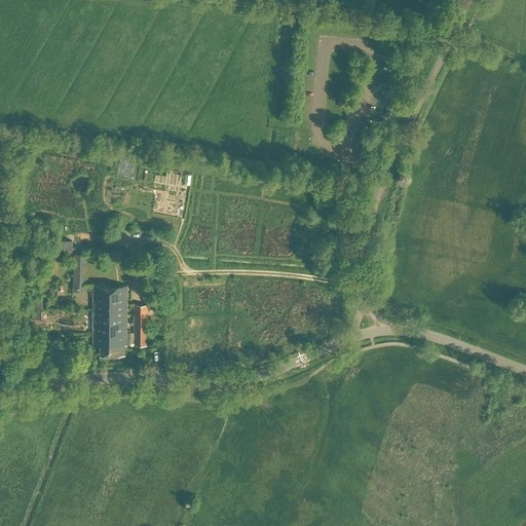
[(73,240),(50,239),(50,247),(54,248),(54,252),(73,252),(73,240)]
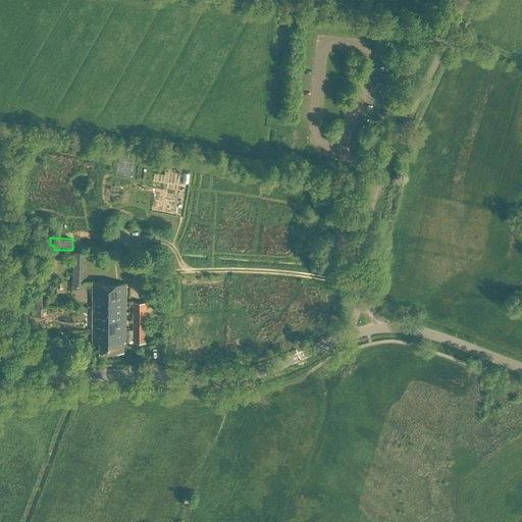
[(73,252),(72,292),(83,292),(84,252),(73,252)]
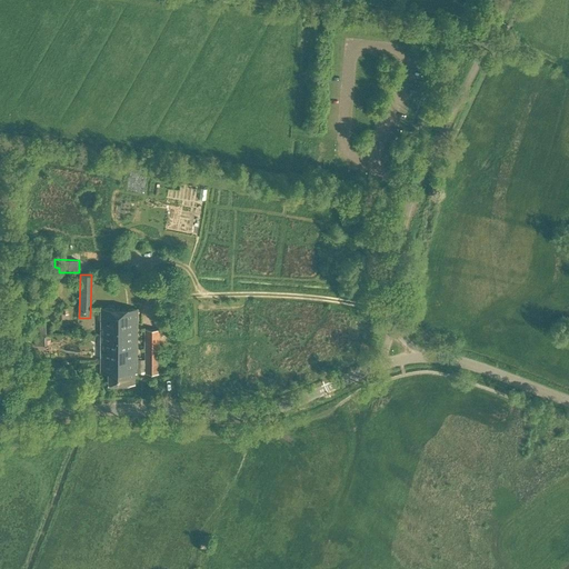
[(102,309),(102,335),(139,335),(139,309),(102,309)]
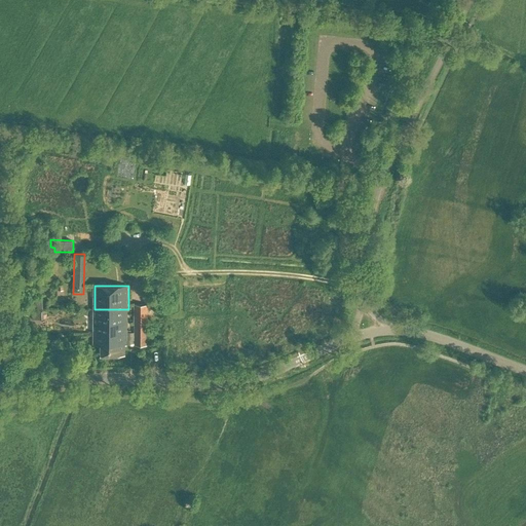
[(33,298),(33,308),(43,308),(43,297),(33,298)]
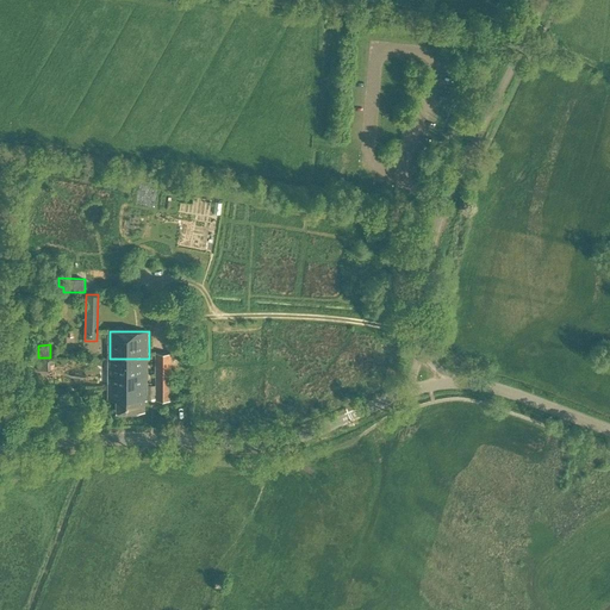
[(172,377),(172,354),(157,353),(157,375),(172,377)]
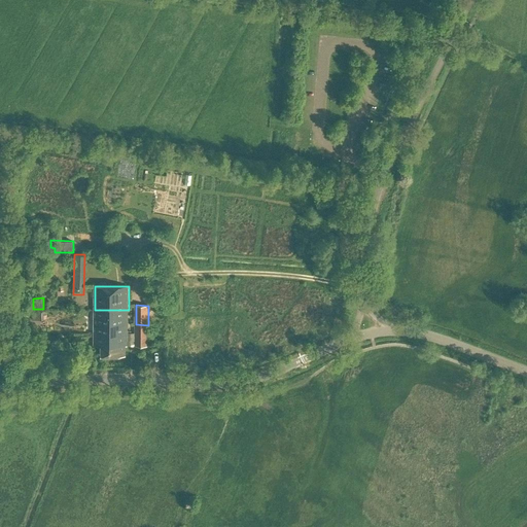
[(43,309),(33,309),(33,320),(44,319),(43,309)]
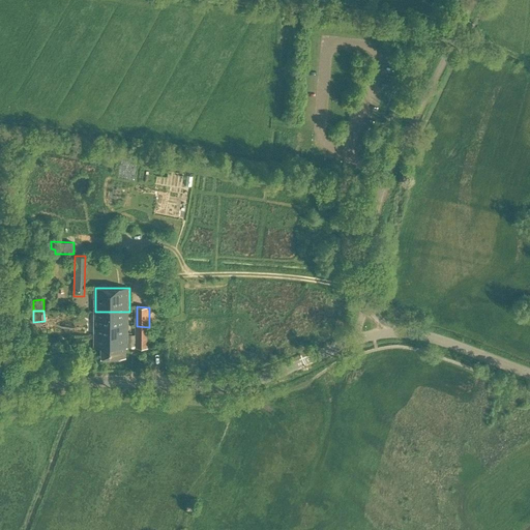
[(129,334),(129,312),(95,312),(95,335),(104,336),(104,335),(118,335),(118,336),(128,335),(128,334),(129,334)]
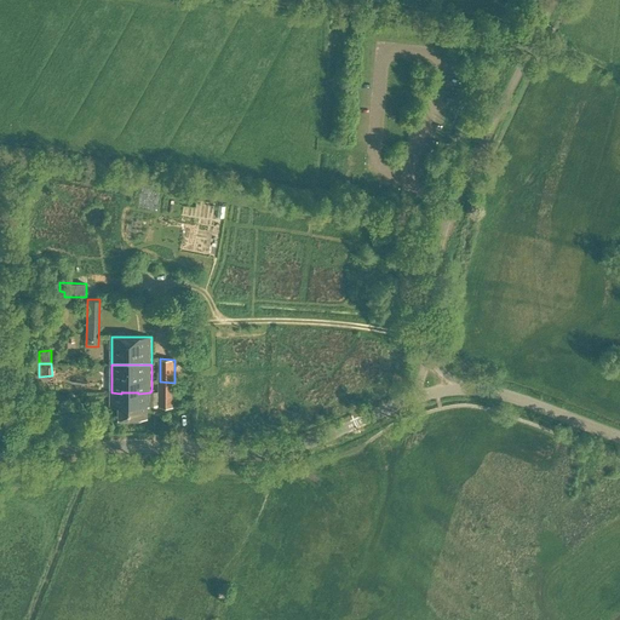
[(174,383),(160,382),(159,407),(174,407),(174,383)]
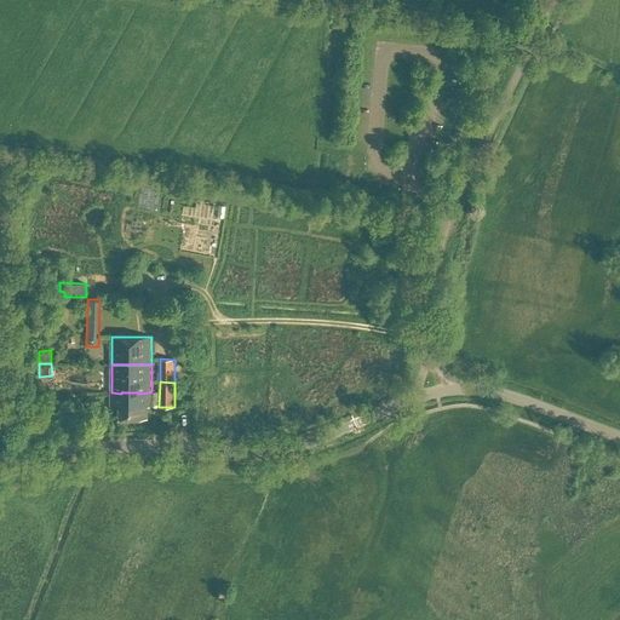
[(150,406),(151,391),(150,391),(150,392),(138,394),(138,392),(121,392),(121,394),(112,392),(112,407),(119,407),(119,418),(148,419),(148,406),(150,406)]
